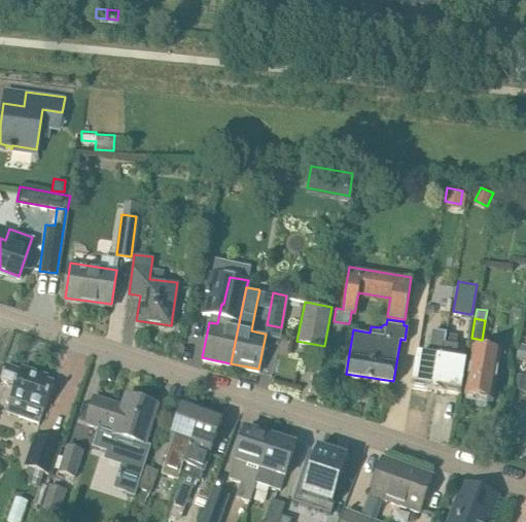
[(435,388),(446,331),(431,327),(430,338),(428,353),(417,351),(412,384),(435,388)]
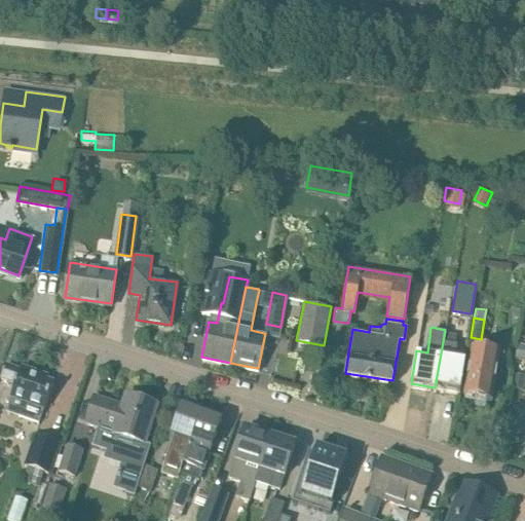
[(456,332),(445,330),(435,387),(459,392),(464,359),(455,358),(457,342),(454,342),(456,332)]
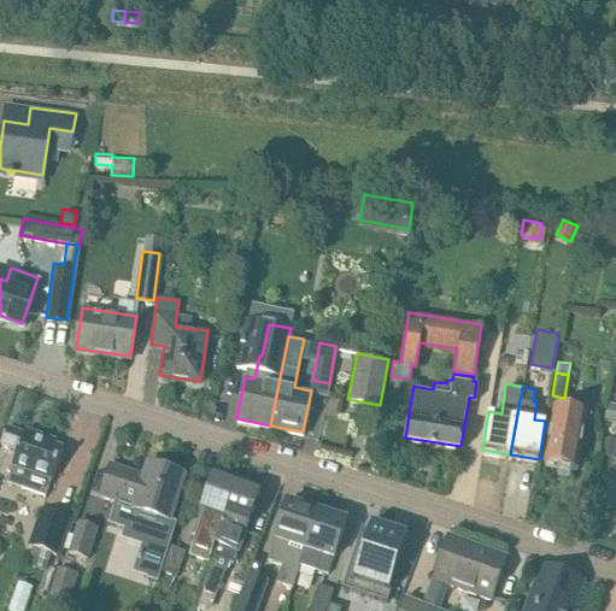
[(604,416),(615,418),(615,415),(615,400),(606,399),(604,416)]
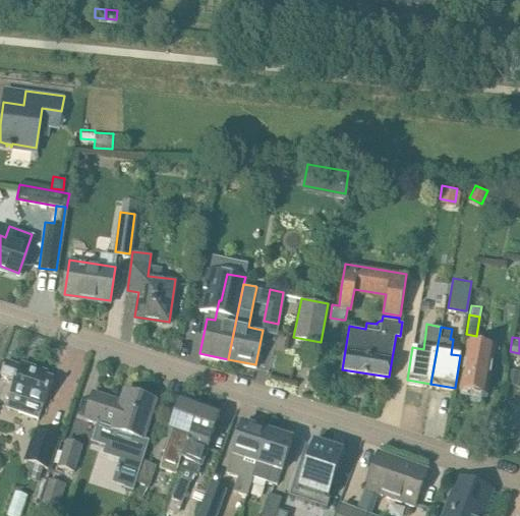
[(496,347),(468,342),(459,388),(486,393),(496,347)]
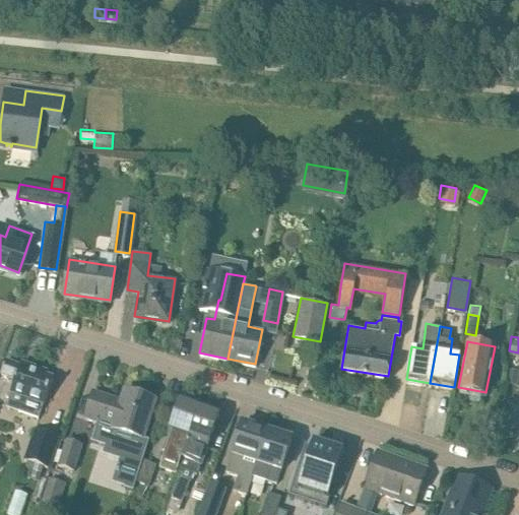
[(0,371),(15,376),(10,390),(22,394),(18,408),(39,415),(43,401),(45,401),(53,377),(44,374),(46,369),(20,361),(19,363),(5,358),(0,371)]
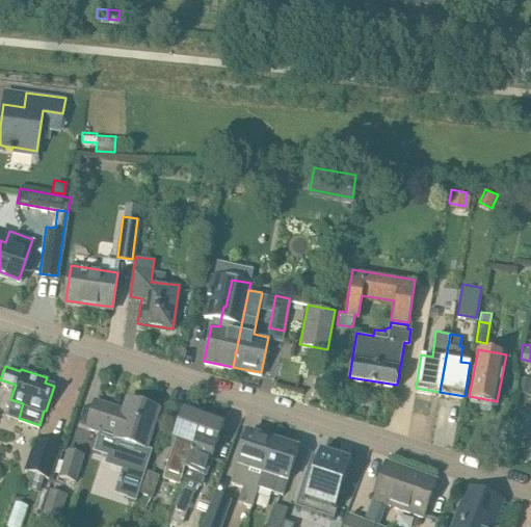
[(530,376),(521,374),(518,389),(528,391),(530,376)]
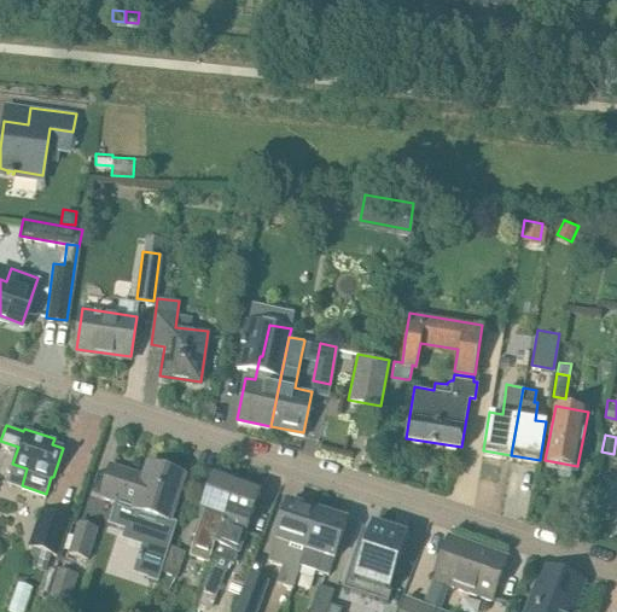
[(110,464),(99,494),(114,499),(108,522),(121,526),(120,532),(139,540),(168,548),(176,520),(169,518),(184,474),(149,462),(145,474),(110,464)]
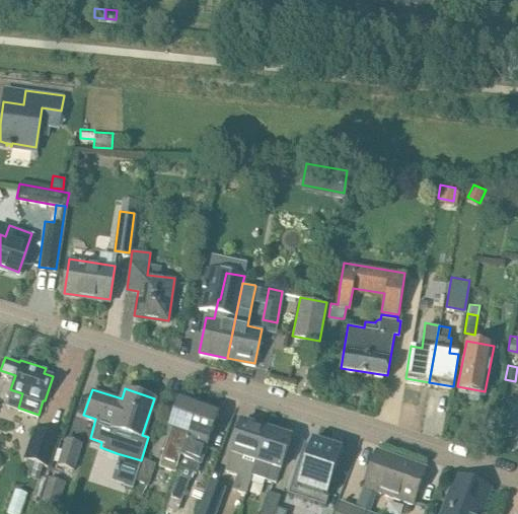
[(175,468),(177,465),(201,400),(181,393),(167,432),(170,433),(165,448),(169,449),(163,464),(175,468)]
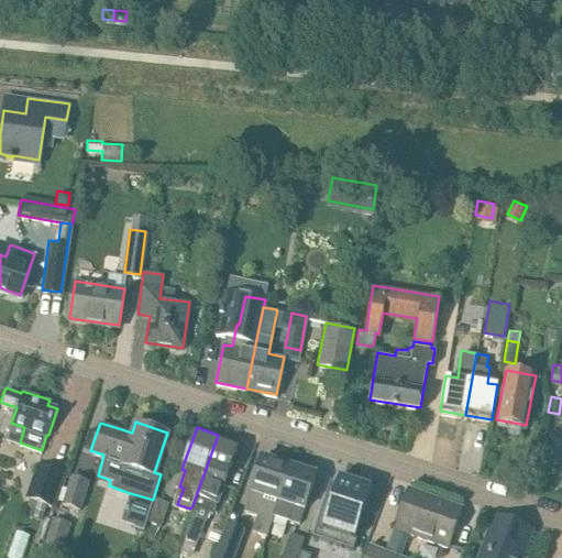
[(190,509),(190,511),(195,513),(194,515),(207,521),(209,512),(212,513),(217,501),(213,499),(219,483),(223,484),(239,442),(218,435),(202,477),(197,493),(193,505),(190,509)]
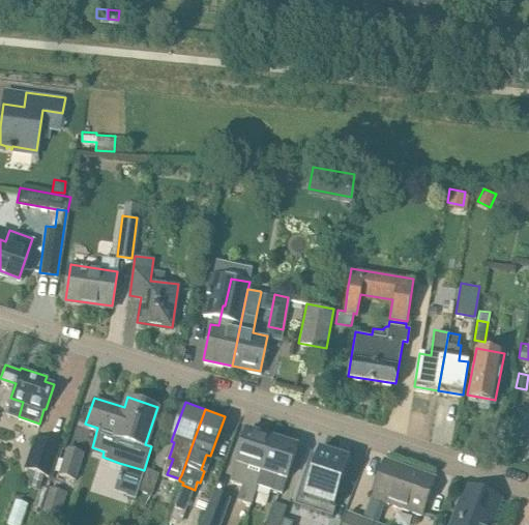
[(236,462),(230,479),(243,483),(240,491),(241,495),(242,497),(245,500),(251,501),(257,483),(261,470),(271,438),(268,437),(270,432),(258,429),(257,433),(245,430),(236,462)]
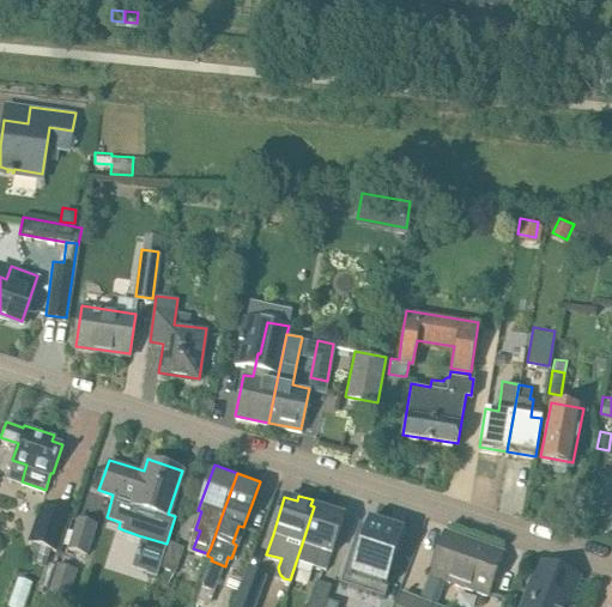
[(68,510),(40,501),(28,535),(34,538),(28,554),(44,560),(50,544),(55,545),(68,510)]
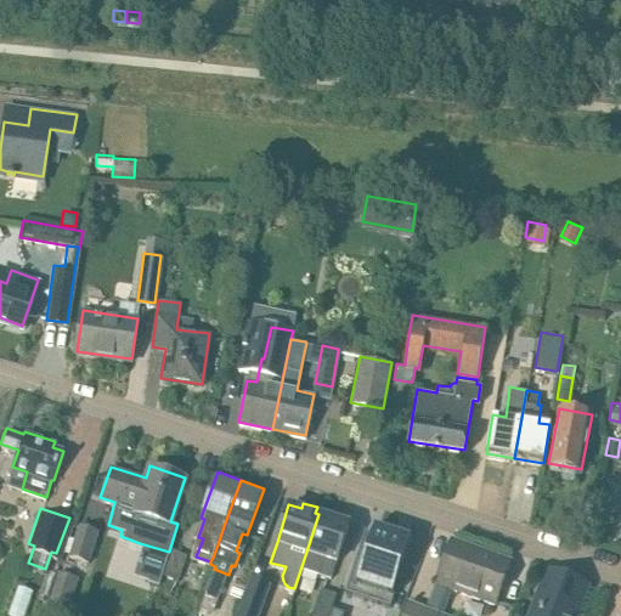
[(319,514),(301,566),(319,571),(329,575),(334,560),(336,560),(348,523),(319,514)]
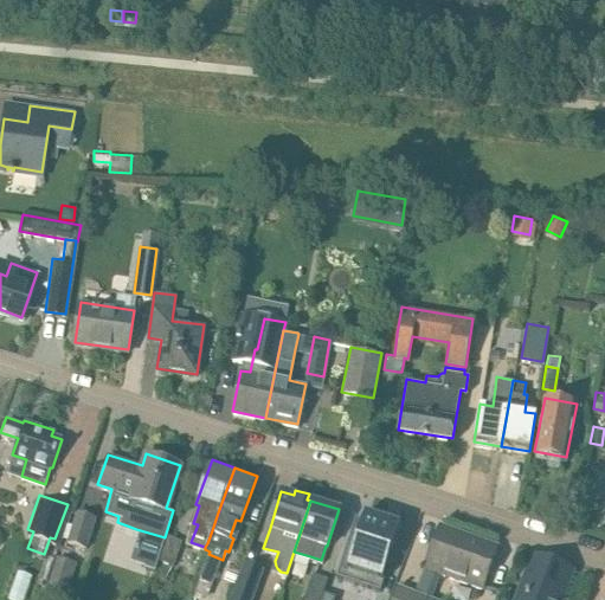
[(87,546),(96,515),(76,509),(66,540),(87,546)]
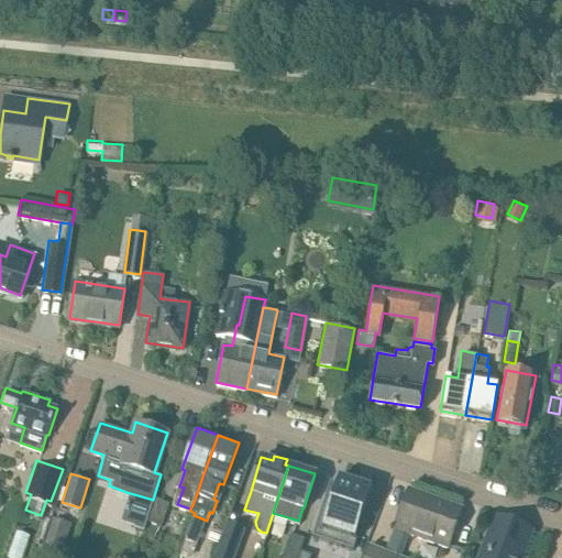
[(331,478),(311,533),(352,547),(372,494),(374,487),(341,474),(339,481),(331,478)]
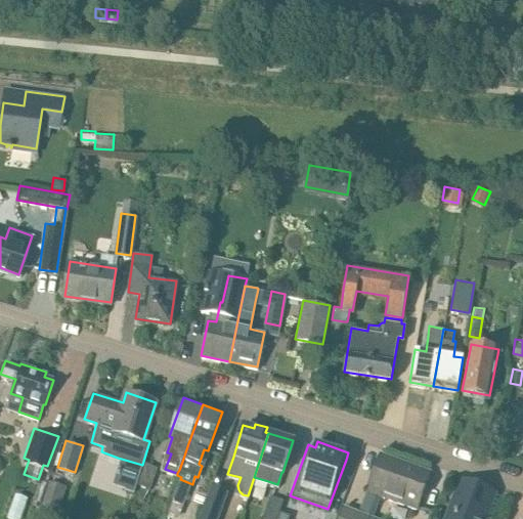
[(429,471),(380,452),(366,489),(416,508),(429,471)]
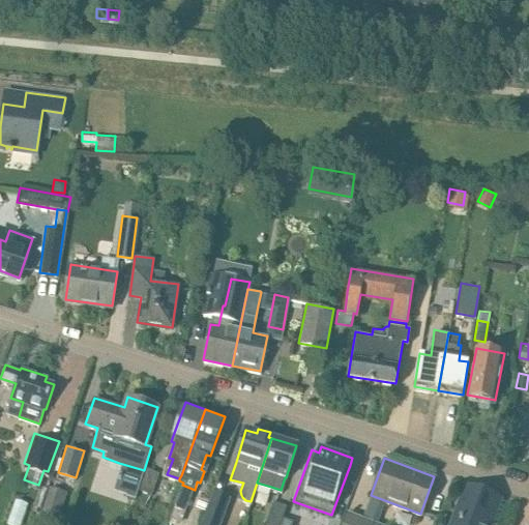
[(146,469),(139,489),(150,493),(157,473),(146,469)]
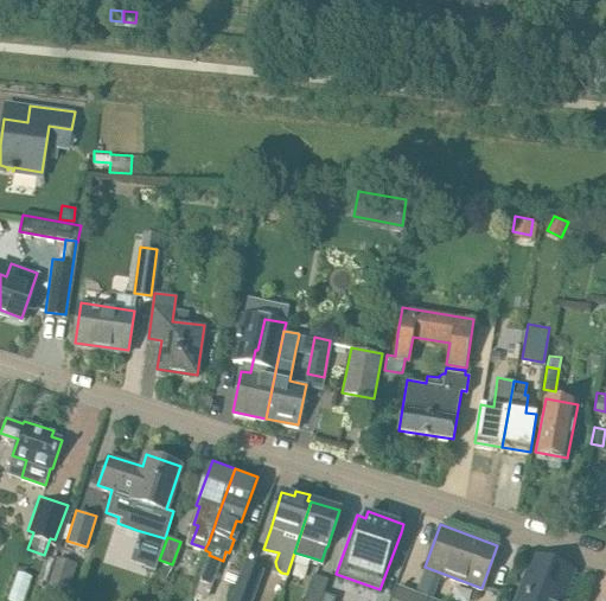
[(561,600),(574,569),(531,554),(514,600),(561,600)]
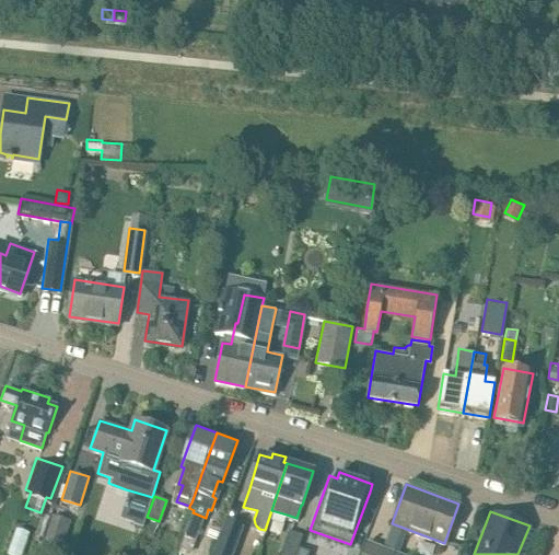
[(62,543),(70,519),(53,512),(44,538),(62,543)]
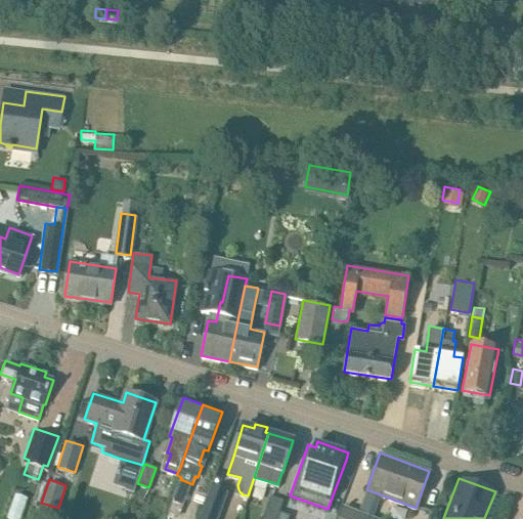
[(180,479),(174,496),(185,501),(192,484),(180,479)]
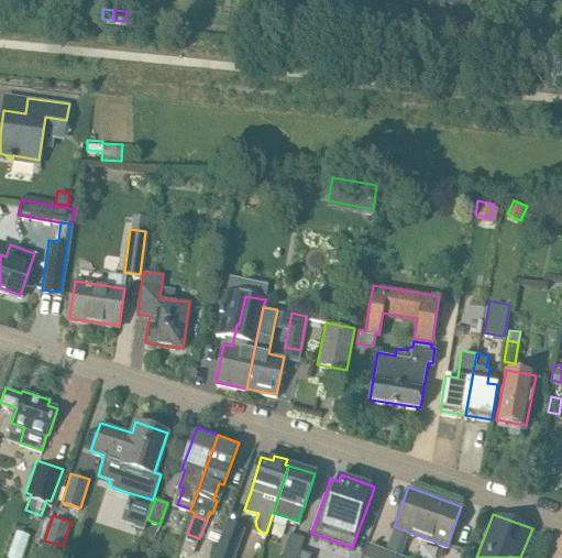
[(232,557),(244,527),(227,522),(212,557),(232,557)]
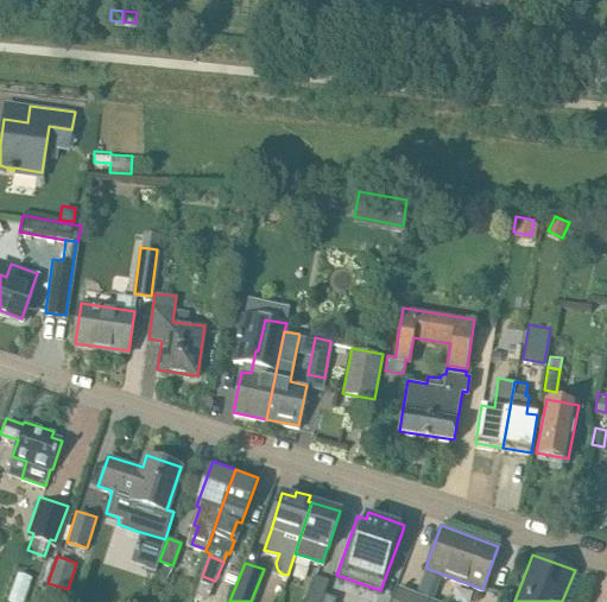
[(320,601),(328,578),(314,574),(303,601),(320,601)]
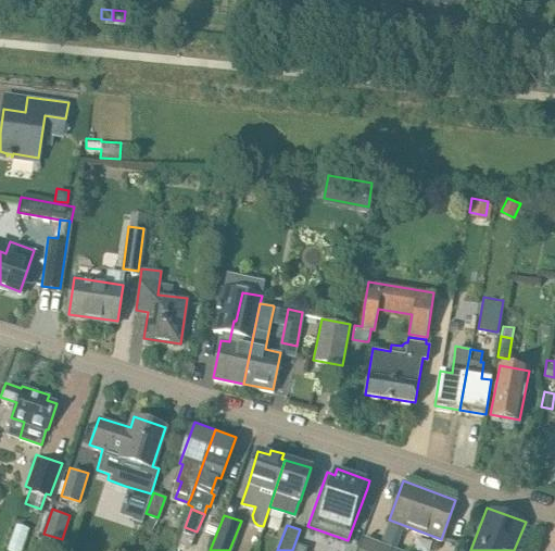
[(406,550),(365,535),(357,550),(406,550)]
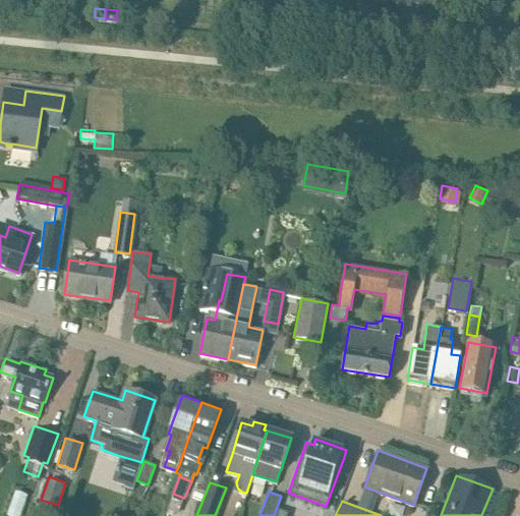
[(286,515),(288,511),(278,507),(274,515),(286,515)]
